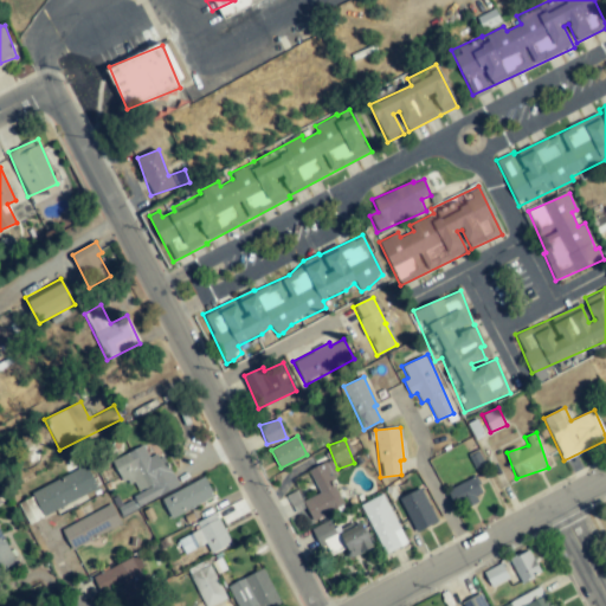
[(178,488),(161,452),(148,457),(143,446),(111,459),(123,485),(130,482),(140,504),(178,488)]
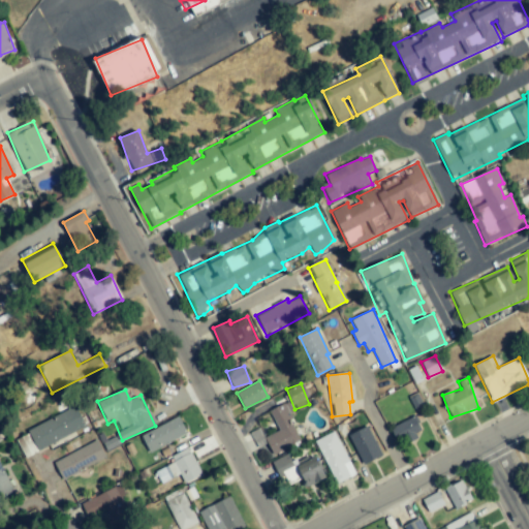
[(269,410),(278,431),(265,437),(273,455),(302,441),(284,403),(269,410)]
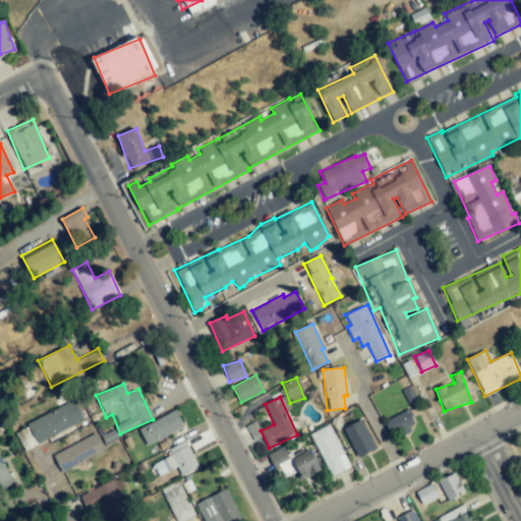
[(84,424),(76,404),(14,427),(22,448),(84,424)]
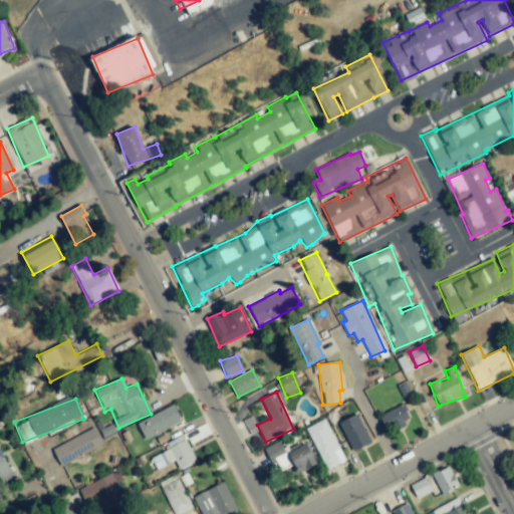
[(137,423),(146,440),(182,422),(173,405),(137,423)]
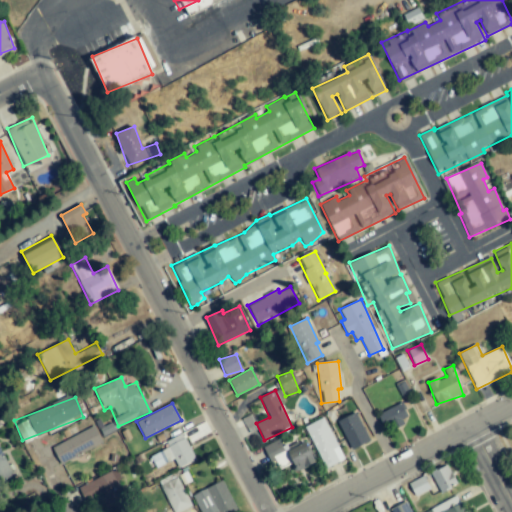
[(407,419),(402,404),(377,413),(383,428),(407,419)]
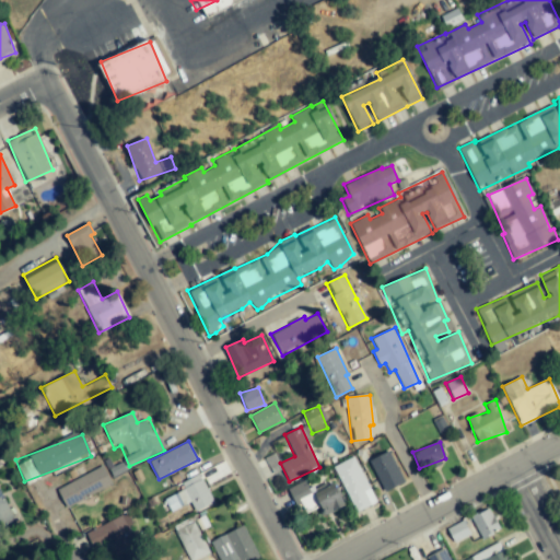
[(405,482),(388,451),(369,462),(385,492),(405,482)]
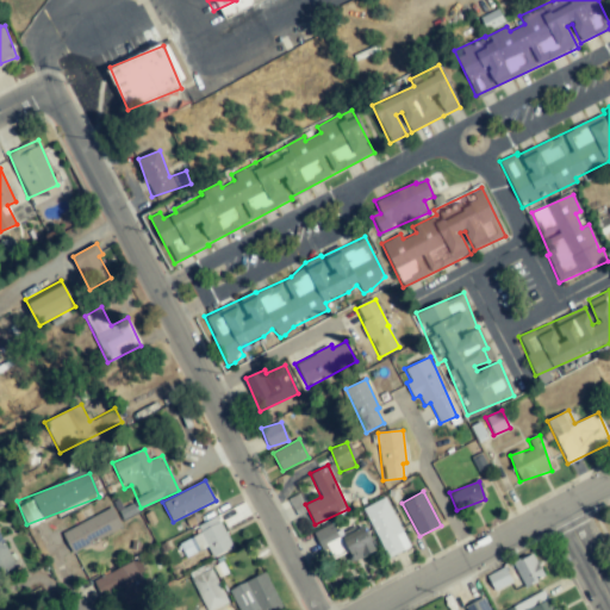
[(362,508),(386,559),(409,547),(385,497),(362,508)]
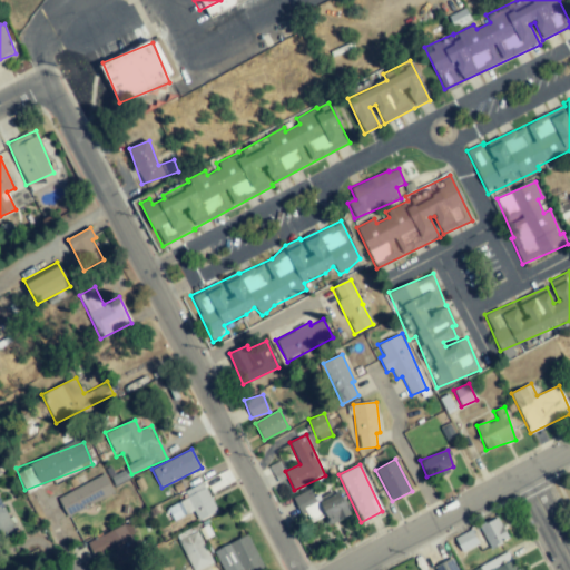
[(114,493),(105,475),(58,498),(67,517),(114,493)]
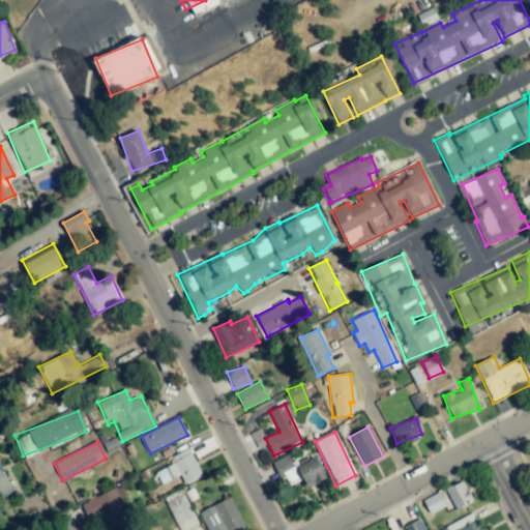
[(155,472),(162,483),(180,475),(184,484),(202,476),(188,448),(171,457),(174,464),(155,472)]
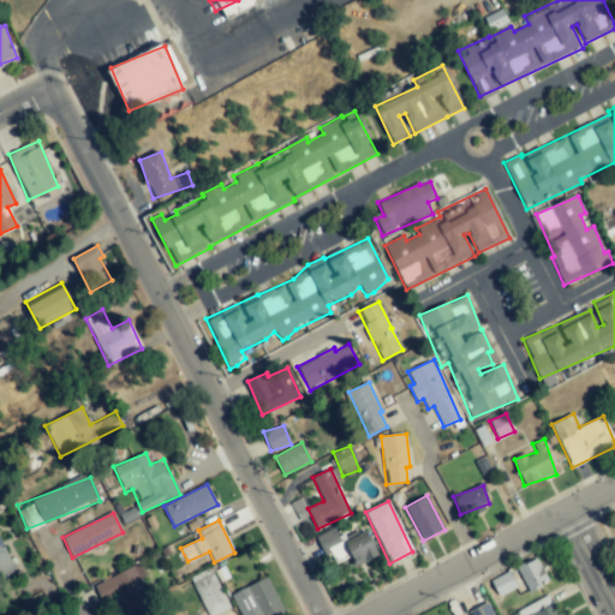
[(378,555),(364,527),(339,539),(334,527),(317,536),(332,566),(350,556),(354,567),(378,555)]
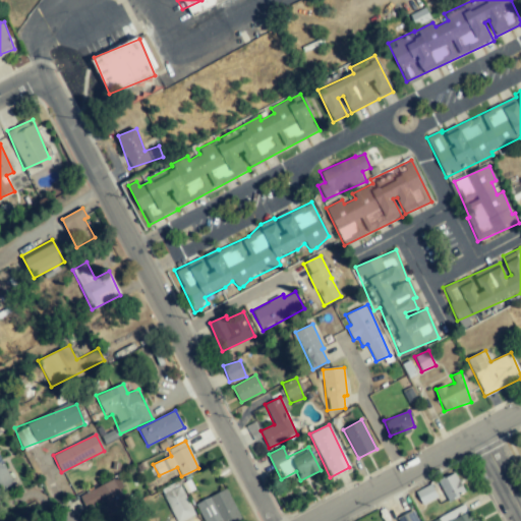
[(0,494),(14,487),(0,455),(0,494)]
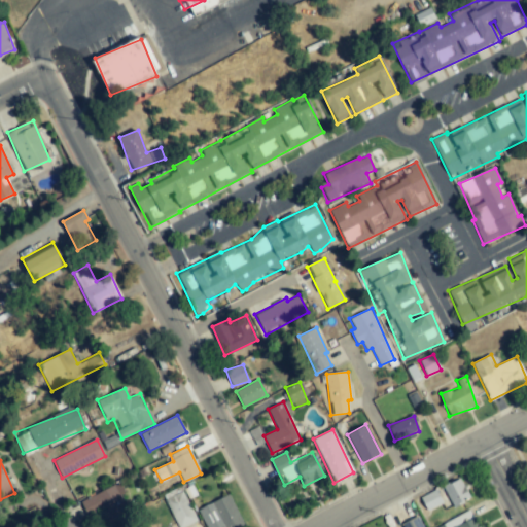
[(469,499),(461,479),(444,486),(452,506),(469,499)]
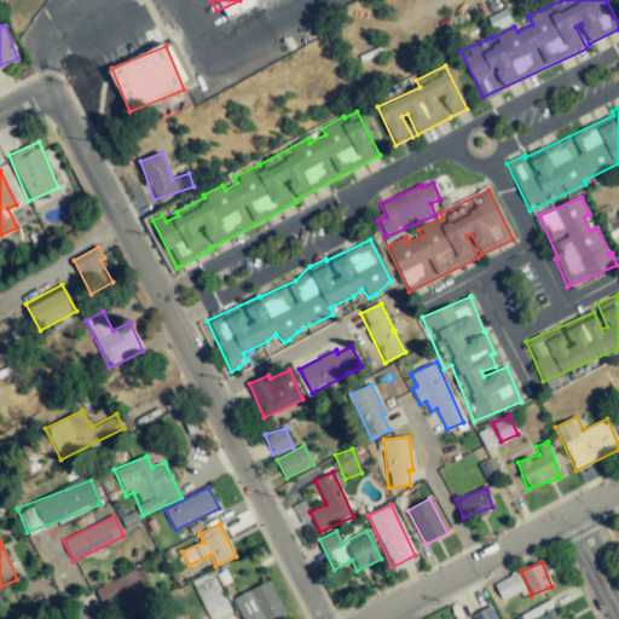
[(97,586),(109,618),(115,618),(152,605),(143,580),(145,579),(140,568),(97,586)]
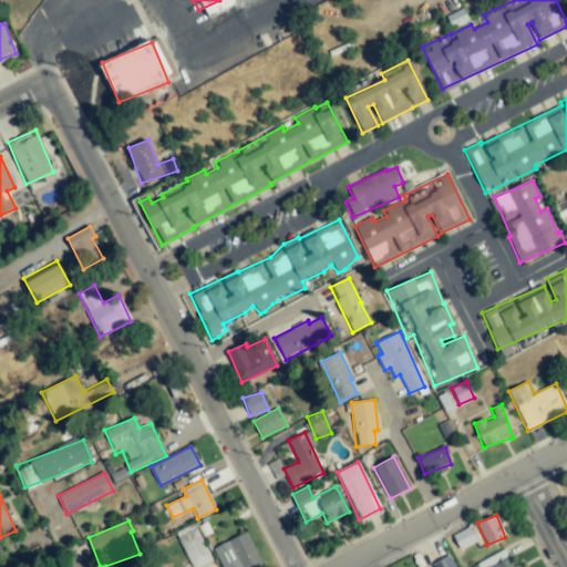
[(188,566),(196,566),(210,562),(196,525),(176,534),(188,566)]
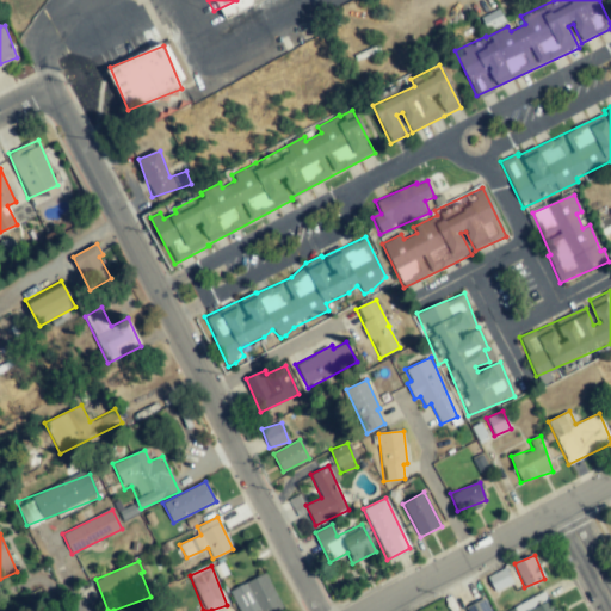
[(487,576),(494,592),(512,584),(505,568),(487,576)]
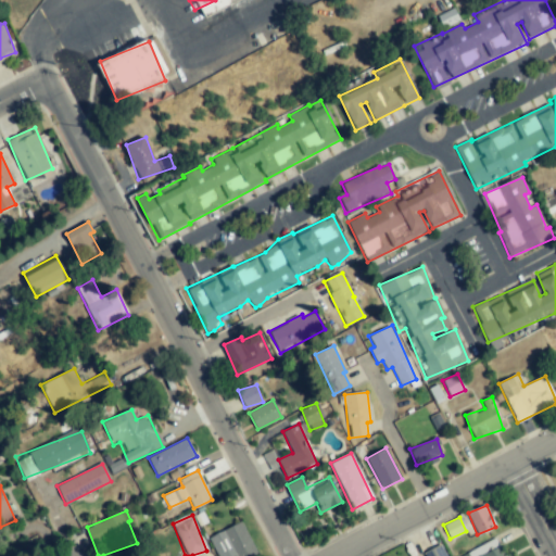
[(257,555),(241,521),(209,538),(217,555),(257,555)]
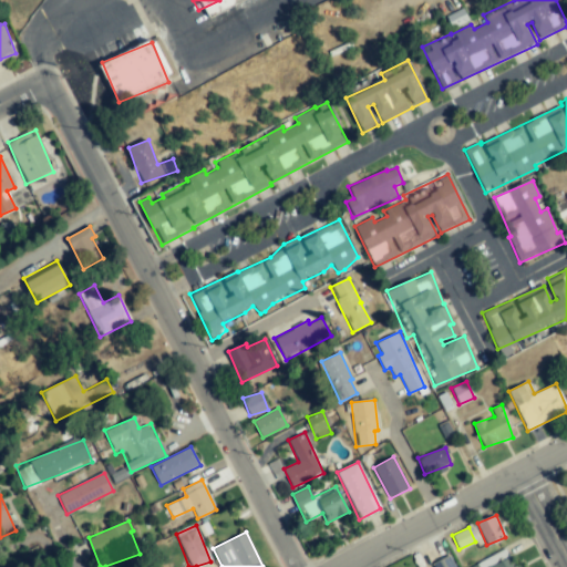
[(466,566),(523,566),(522,563),(514,566),(506,549),(466,566)]
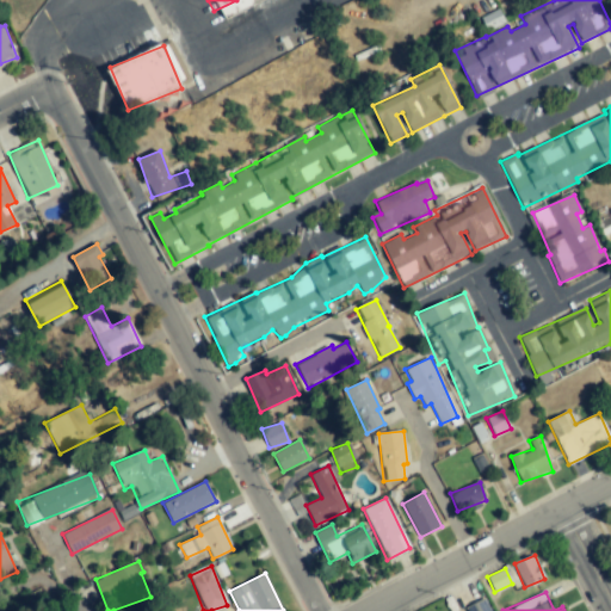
[(466,608),(467,610),(489,610),(485,598),(466,608)]
